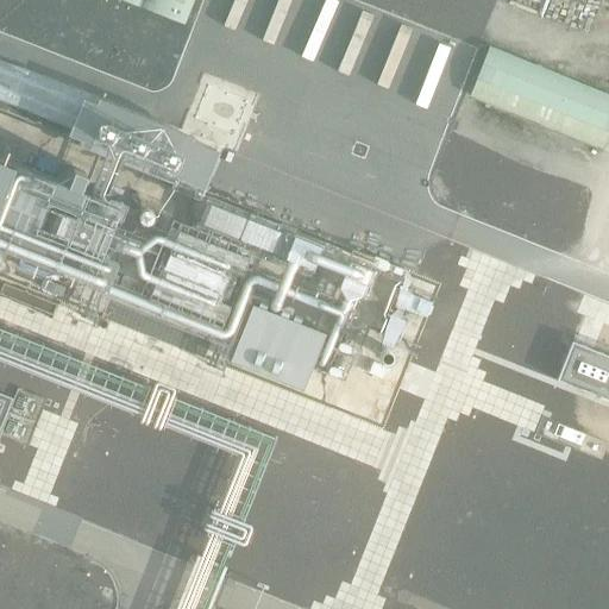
[(121,0),(188,25),(196,0),(121,0)]
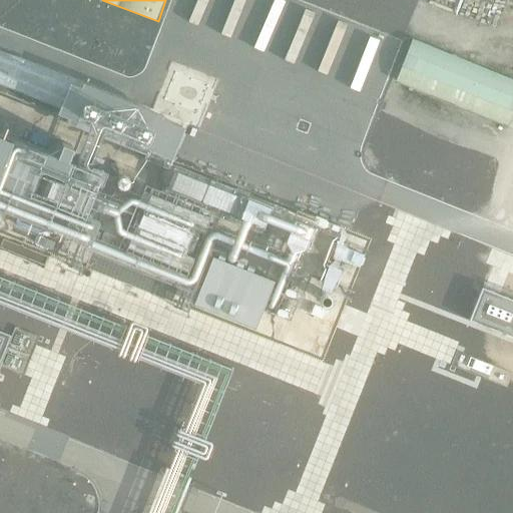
[(123,19),(118,39),(130,42),(133,31),(129,30),(131,21),(123,19)]
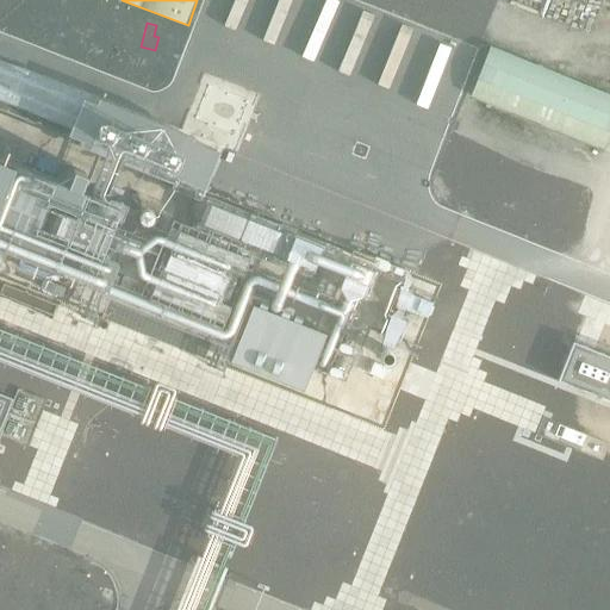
[(609,91),(491,43),(470,95),(603,150),(609,132),(609,91)]
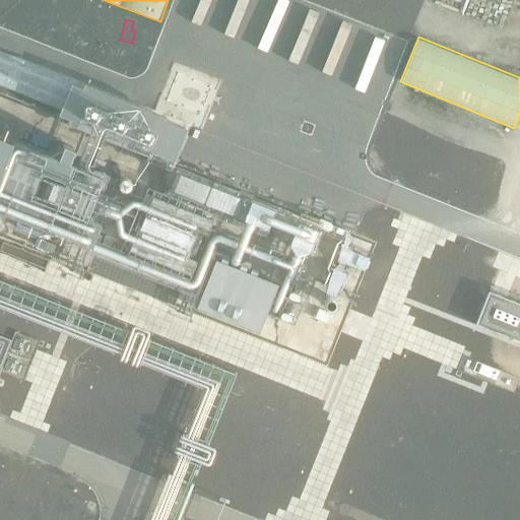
[(378,145),(461,172),(467,150),(454,146),(460,128),(397,109),(394,121),(386,118),(378,145)]
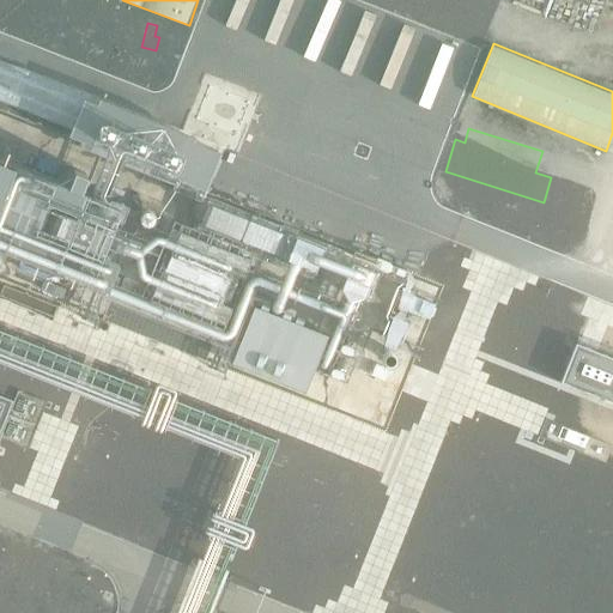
[(0,157),(0,236),(8,240),(13,223),(29,226),(31,217),(23,214),(31,181),(32,182),(36,168),(0,157)]
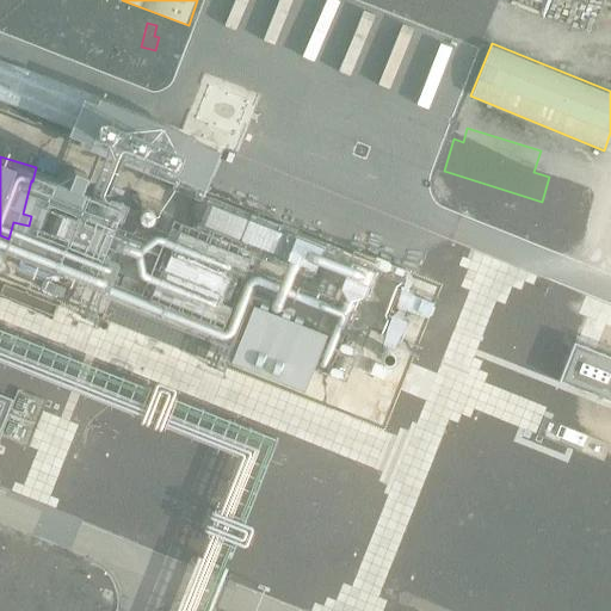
[(271,250),(281,222),(203,193),(196,215),(210,221),(215,210),(233,216),(227,233),(271,250)]
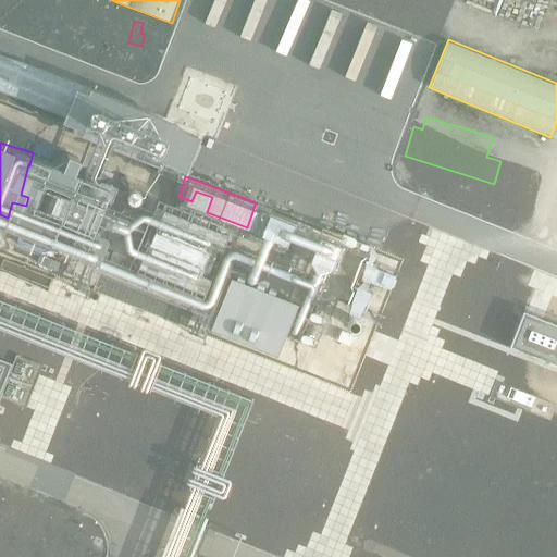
[(211,331),(279,356),(299,302),(231,276),(211,331)]
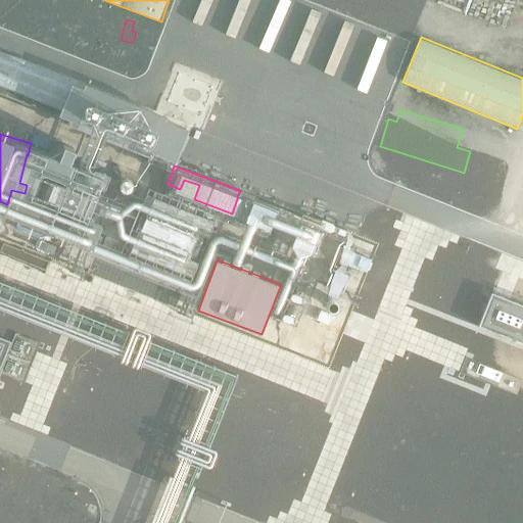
[(522,302),(491,289),(478,322),(522,340),(522,302)]
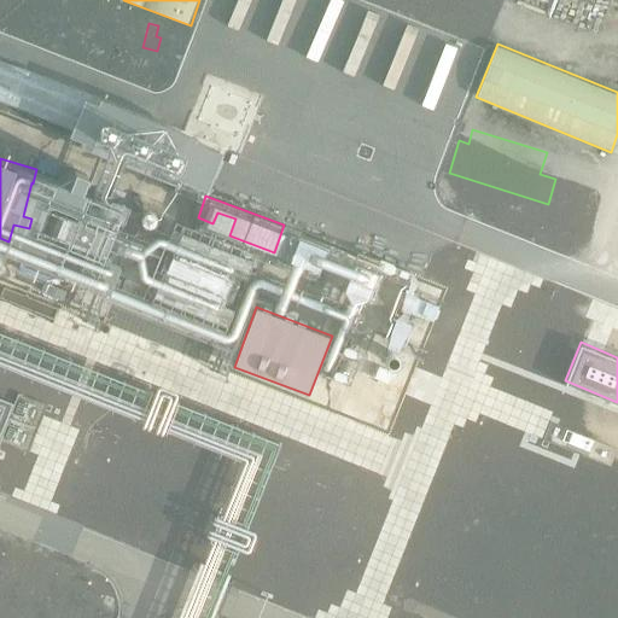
[(0,436),(1,437),(13,397),(0,392),(0,436)]
